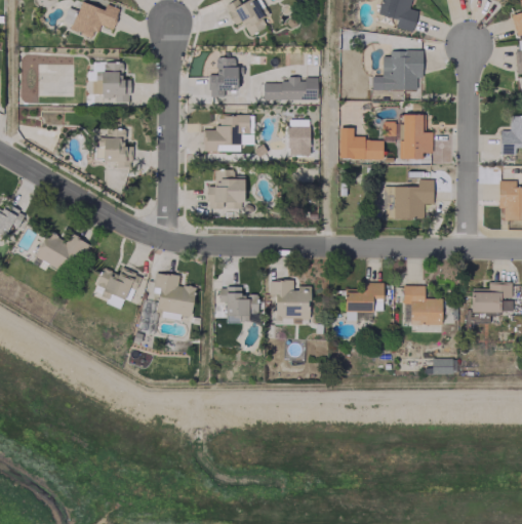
[(268,27),(258,10),(265,7),(261,0),(250,0),(242,4),(239,0),(235,0),(225,6),(236,26),(242,22),(250,36),(268,27)]
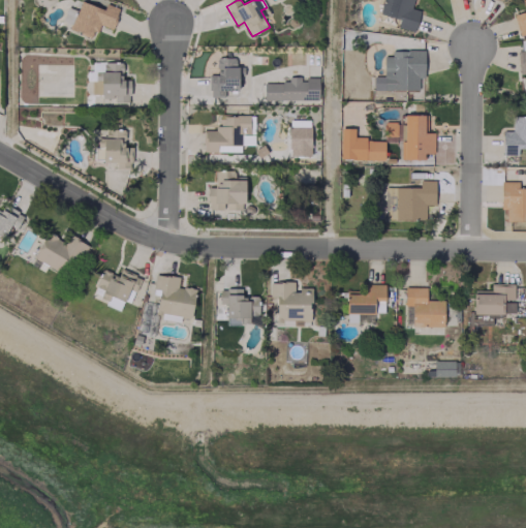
[(413,9),(415,0),(385,0),(382,16),(402,20),(400,28),(416,32),(422,10),(413,9)]
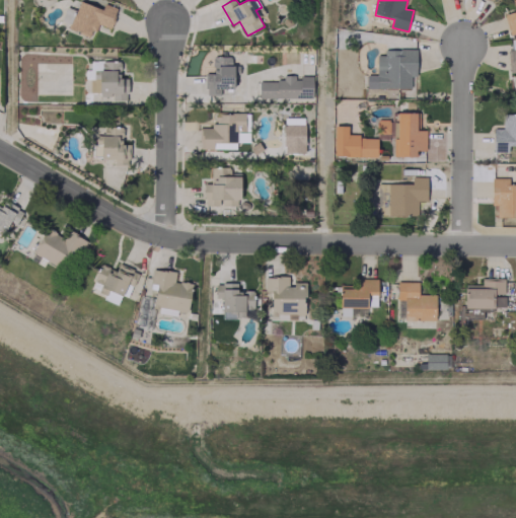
[(103,9),(80,2),(72,29),(94,37),(97,24),(113,28),(119,8),(105,4),(103,9)]
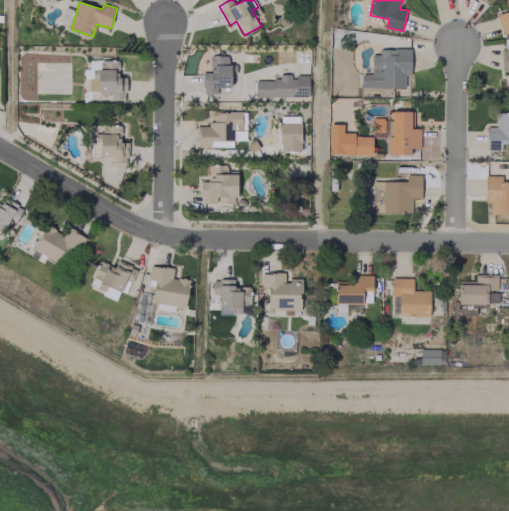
[(504,34),(508,33),(508,12),(499,14),(504,34)]
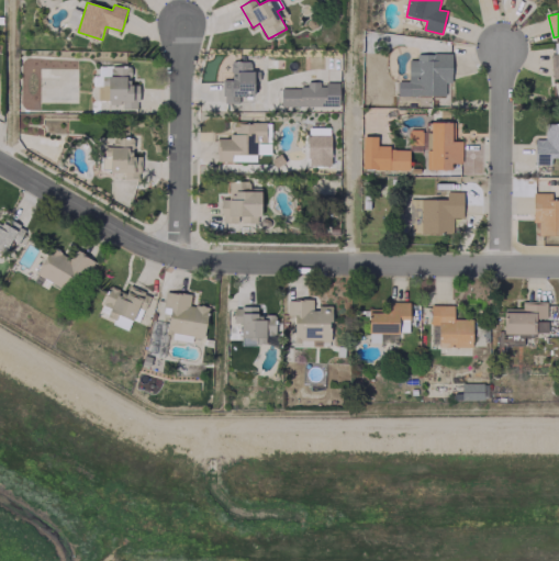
[(454,54),(418,54),(418,60),(410,60),(410,96),(447,97),(447,83),(453,83),(454,54)]
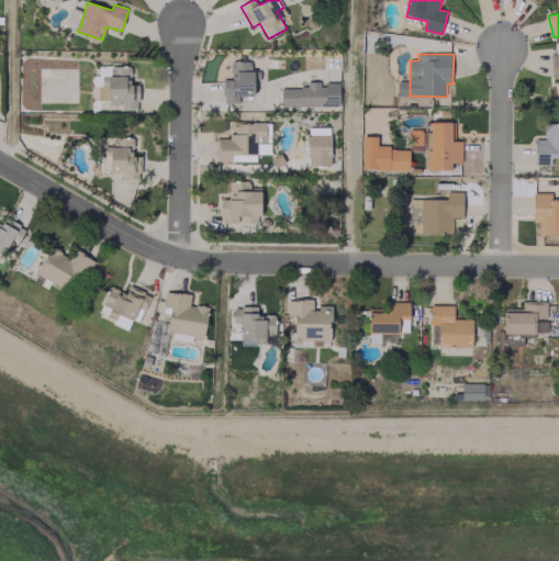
[(133,68),(112,66),(111,76),(102,75),(100,100),(110,101),(110,105),(138,109),(141,86),(132,85),(133,68)]
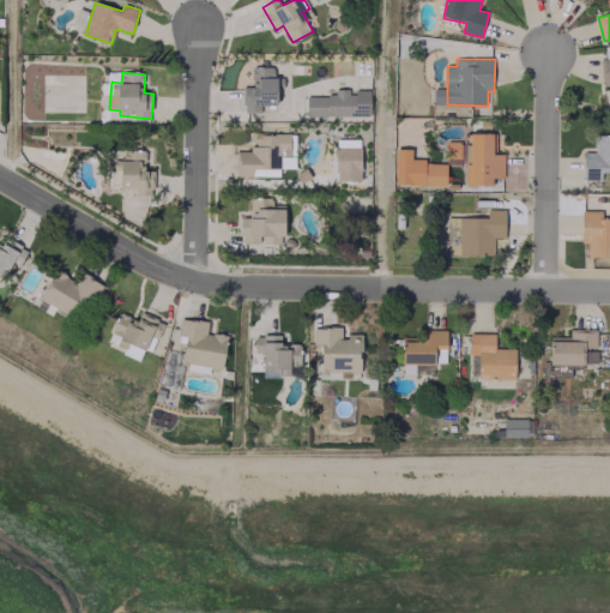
[(372,90),(336,90),(336,97),(308,96),(308,116),(372,118),(372,90)]
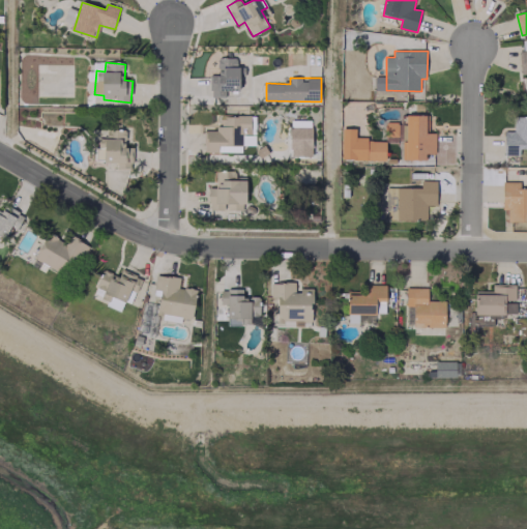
[(254,115),(220,116),(220,130),(206,131),(207,153),(243,152),(242,146),(254,145),(254,115)]
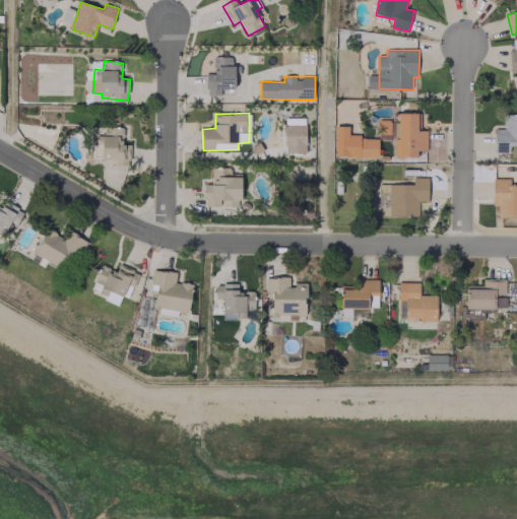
[(429,131),(418,131),(418,113),(397,113),(398,157),(418,157),(418,151),(429,151),(429,131)]
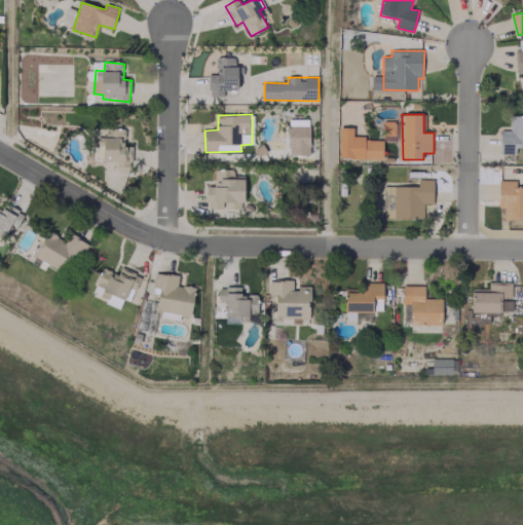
[(517,148),(522,148),(522,116),(512,116),(511,130),(501,130),(501,155),(517,155),(517,148)]
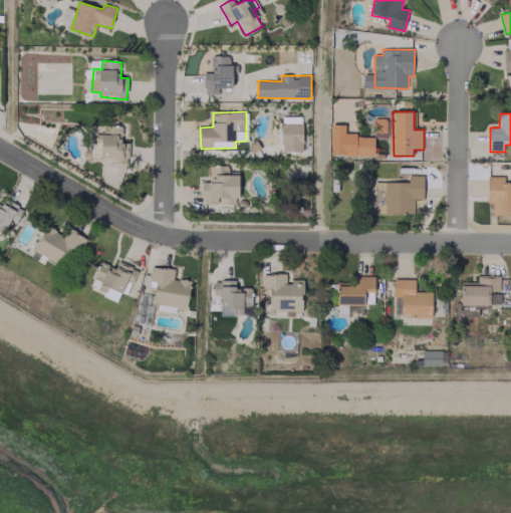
[(283,123),(282,153),(303,153),(304,124),(283,123)]
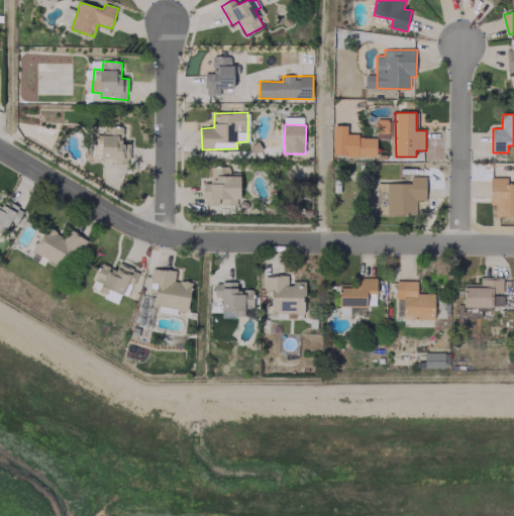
[(377,157),(378,136),(347,136),(347,126),(334,125),(334,157),(377,157)]
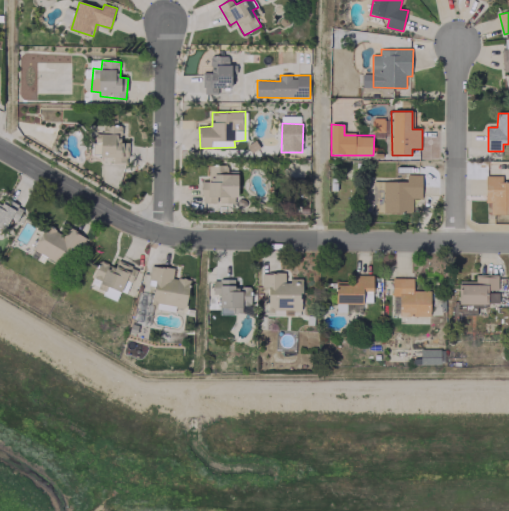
[(129,143),(123,143),(123,127),(102,127),(103,161),(111,161),(111,165),(129,164),(129,143)]
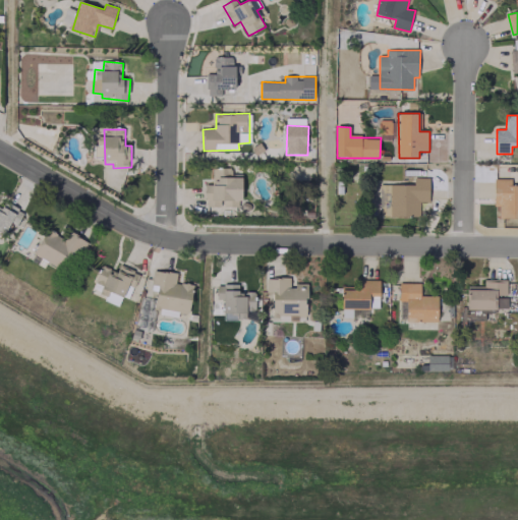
[(207,185),(207,207),(242,208),(242,174),(233,174),(233,169),(214,169),(214,185),(207,185)]
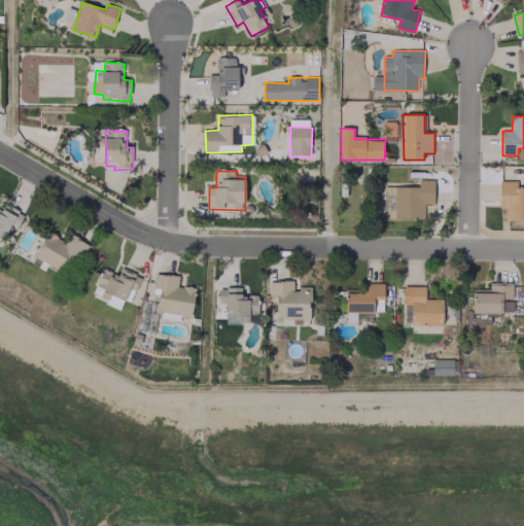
[(435,180),(420,180),(420,189),(386,189),(386,218),(425,219),(426,205),(435,205),(435,180)]
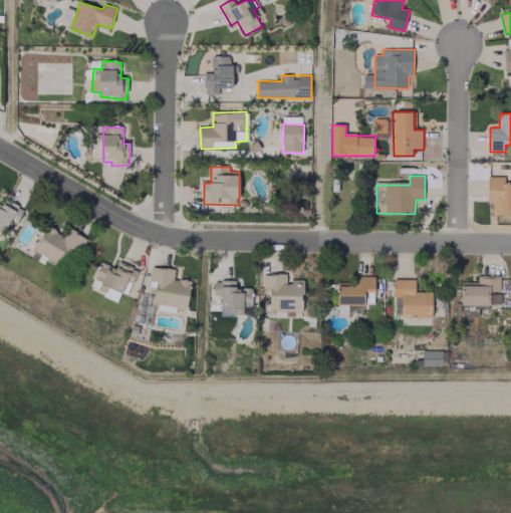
[(18,223),(23,212),(0,201),(0,226),(6,229),(11,220),(18,223)]
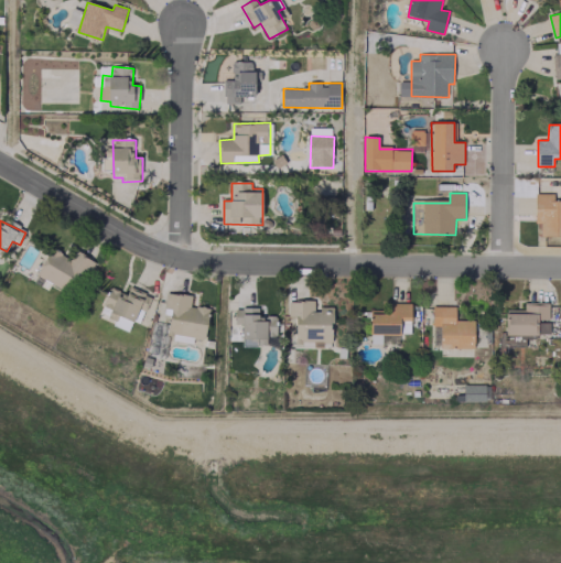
[(77,252),(73,260),(52,249),(38,275),(75,296),(94,261),(77,252)]
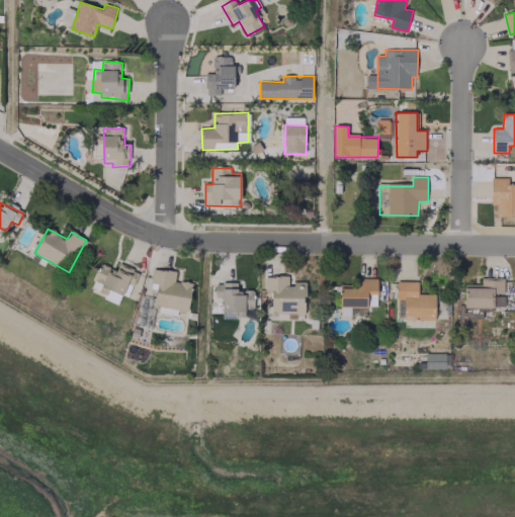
[(120,302),(122,294),(131,296),(139,271),(120,264),(118,270),(101,264),(92,291),(120,302)]
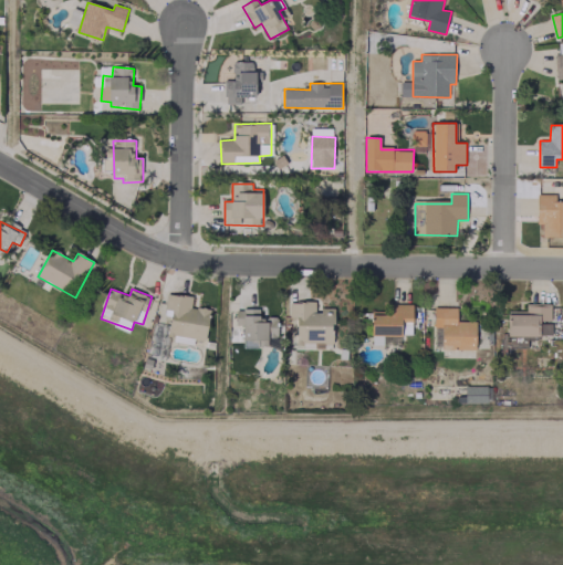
[(175,342),(196,344),(196,341),(207,342),(211,310),(193,306),(194,297),(168,294),(167,309),(174,310),(170,333),(176,334),(175,342)]
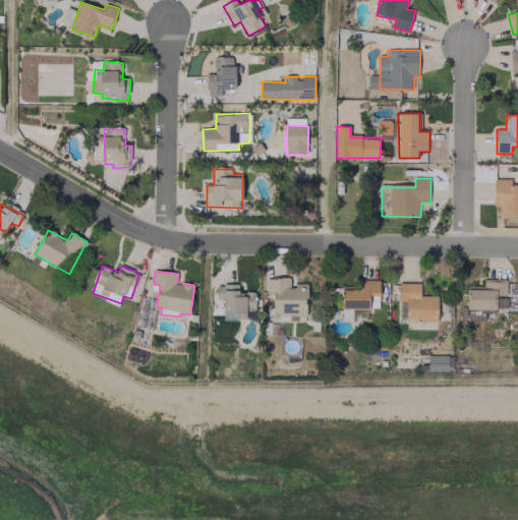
[(308,285),(291,285),(291,278),(275,278),(275,316),(308,316),(308,285)]
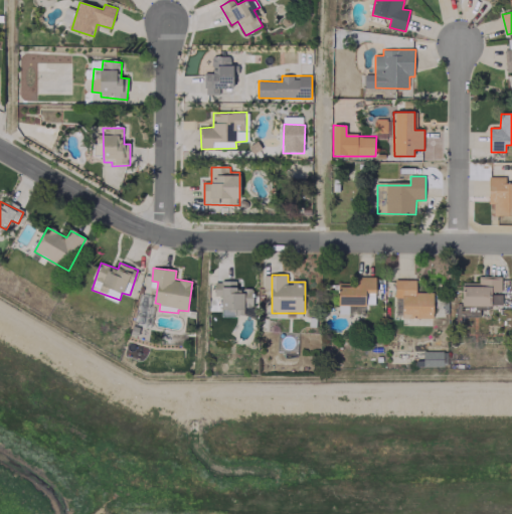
[(339,284),(340,313),(361,313),(361,305),(376,305),(376,277),(359,277),(359,284),(339,284)]
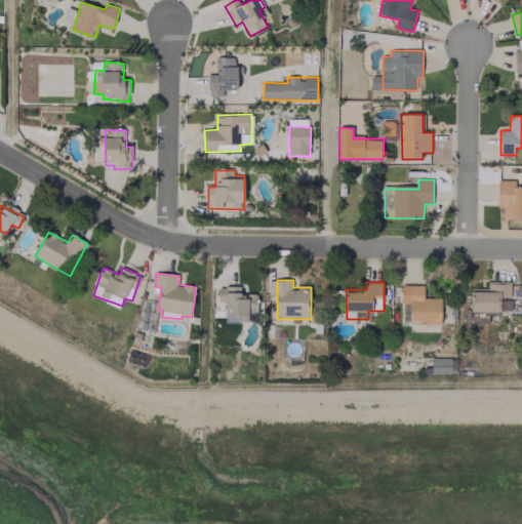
[(513,283),(489,282),(489,289),(472,288),(472,312),(512,312),(513,283)]
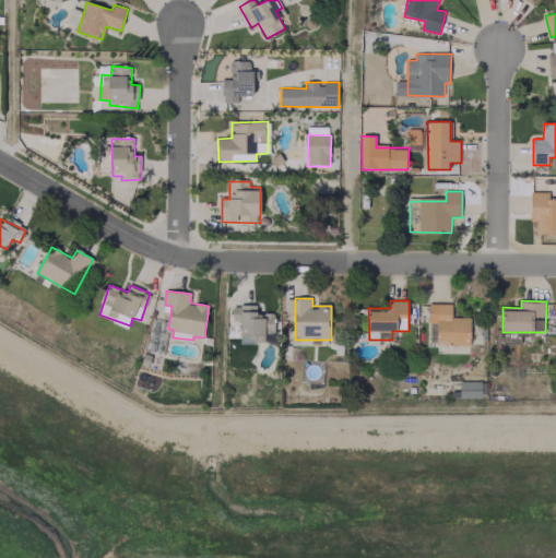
[(438,345),(471,345),(471,318),(452,318),(452,304),(430,305),(430,324),(438,324),(438,345)]
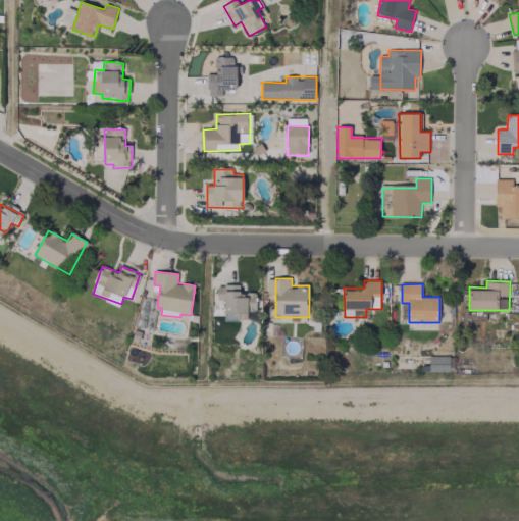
[(218,301),(225,301),(225,321),(248,320),(248,311),(257,311),(257,293),(241,293),(241,284),(218,284),(218,301)]
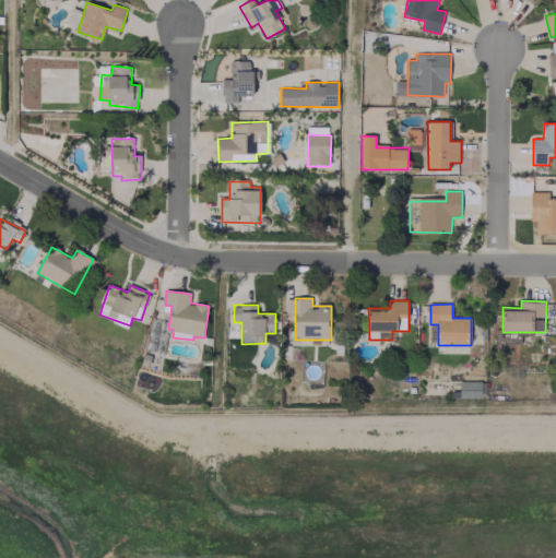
[(482,399),(483,382),(461,382),(461,399),(482,399)]
